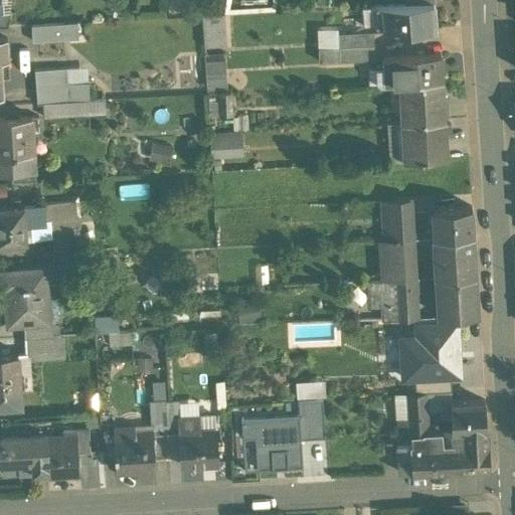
[(406,3),(388,4),(389,22),(385,22),(385,33),(435,30),(434,2),(406,3)]
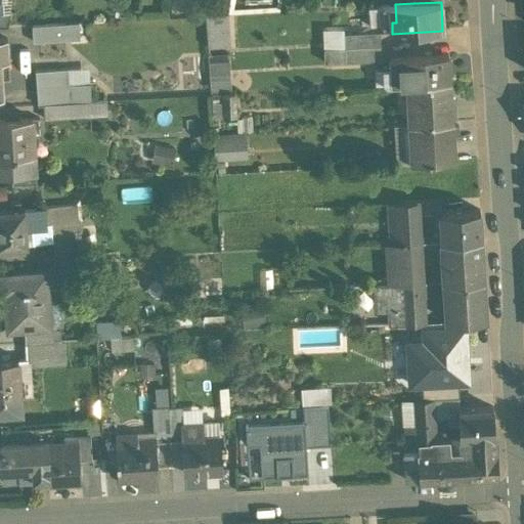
[(0,26),(7,26),(9,10),(0,10),(0,26)]
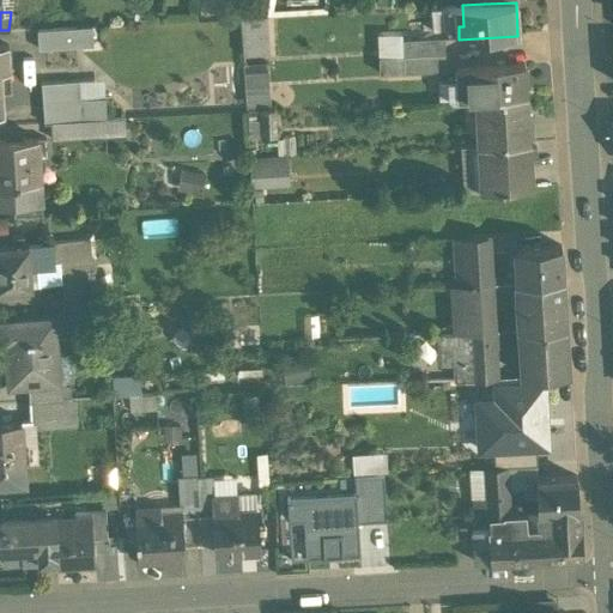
[(271,53),(269,16),(243,17),(244,54),(271,53)]
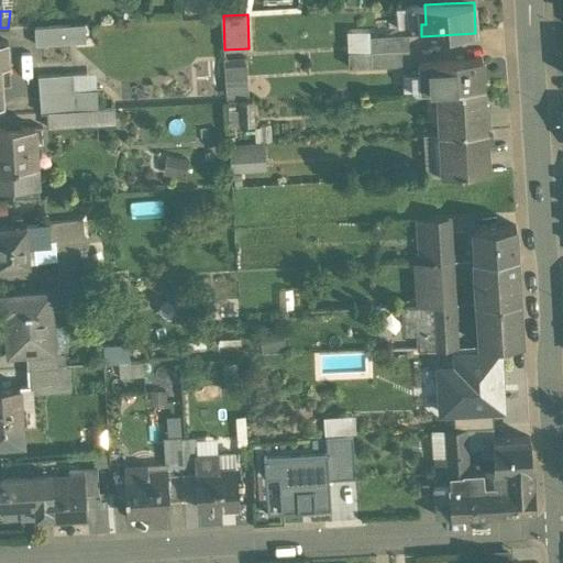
[(84,25),(34,29),(35,45),(85,42),(84,25)]
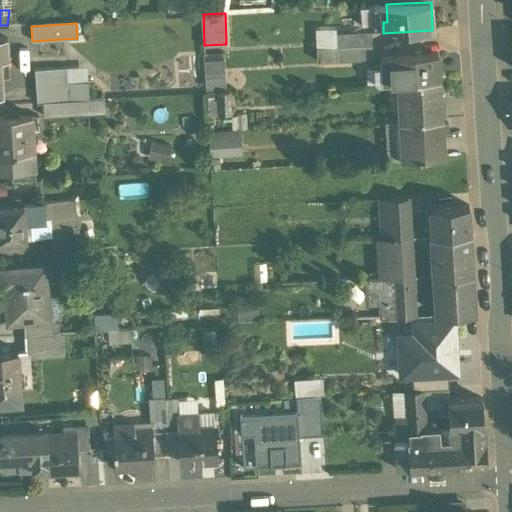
[(371,45),(315,47),(315,62),(372,59),(371,45)]
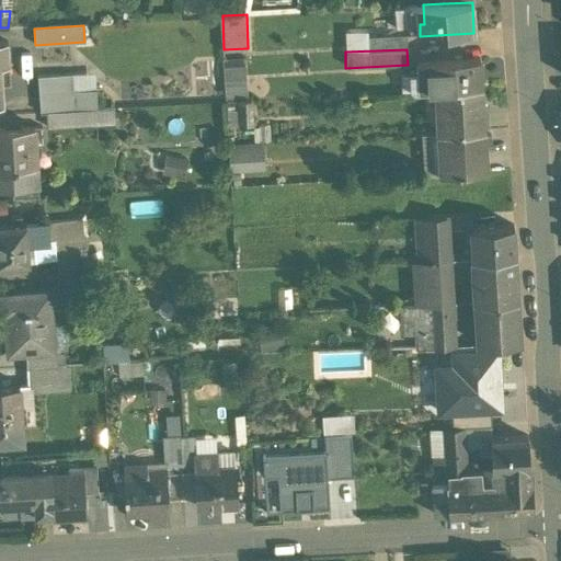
[(480,58),(427,61),(428,72),(438,72),(439,89),(481,87),(480,58)]
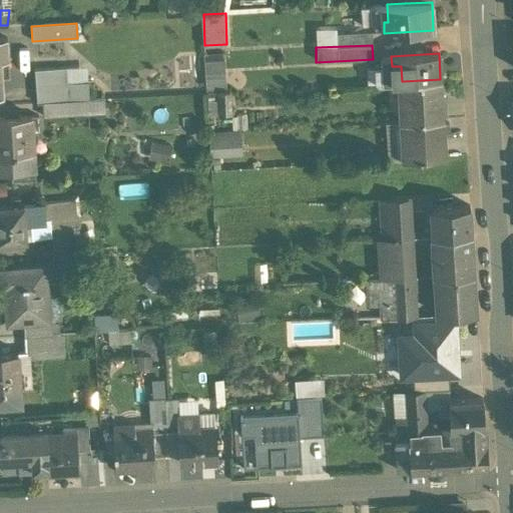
[(391,56),(380,56),(381,82),(402,81),(401,66),(392,66),(391,56)]
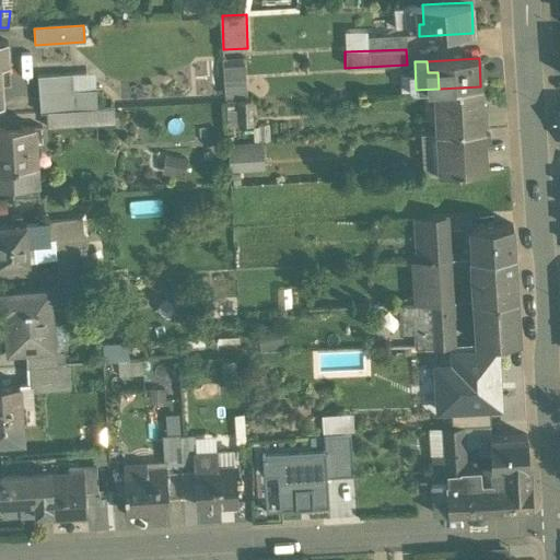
[(249,94),(248,65),(224,66),(226,95),(249,94)]
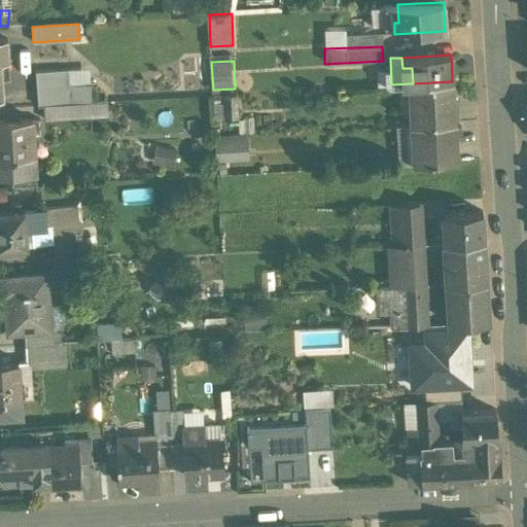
[(43,105),(68,104),(67,69),(36,71),(38,105),(43,105)]
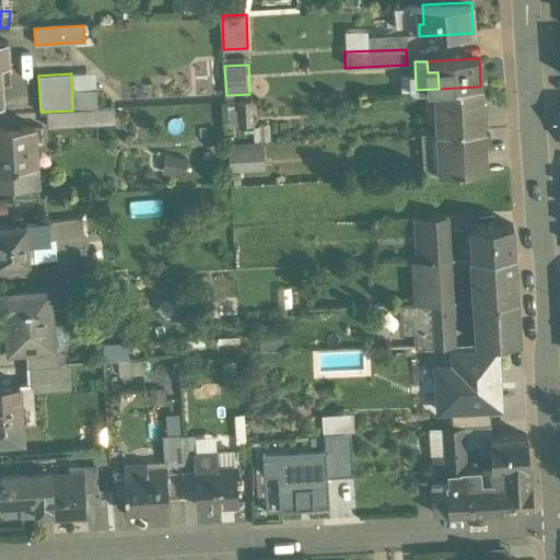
[(480,86),(439,89),(441,131),(488,129),(488,115),(482,115),(481,86),(480,86)]
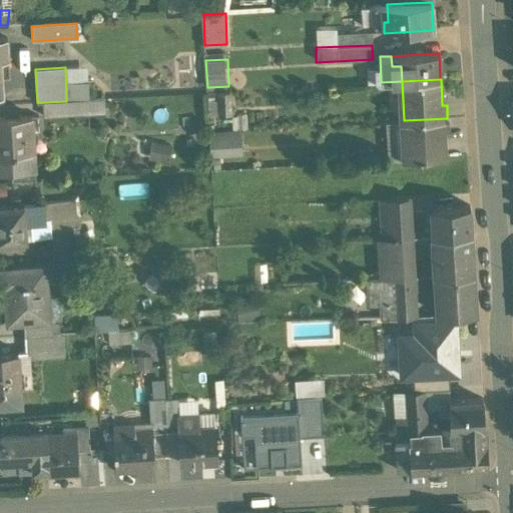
[(104,97),(86,100),(87,113),(104,111),(104,97)]
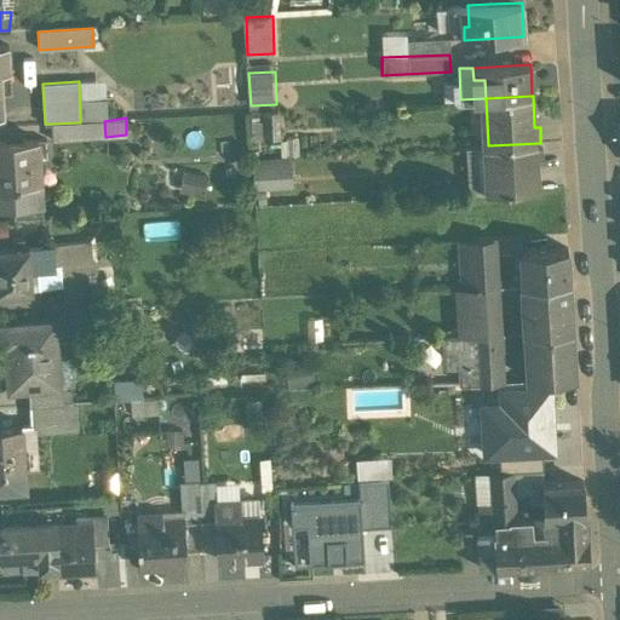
[(80,122),(51,124),(52,141),(105,137),(104,121),(80,122)]
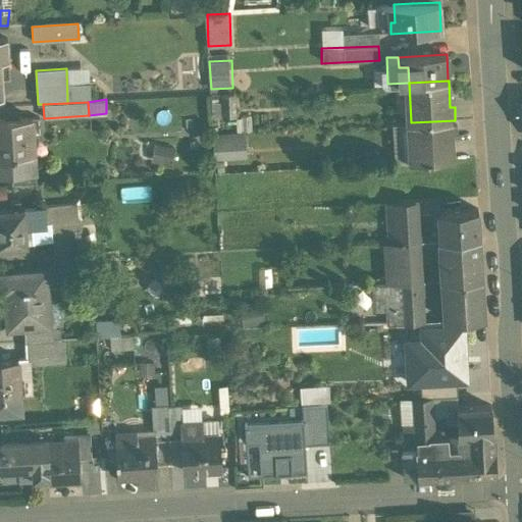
[(32,116),(0,117),(0,155),(17,154),(16,152),(29,151),(29,150),(28,137),(33,136),(32,116)]
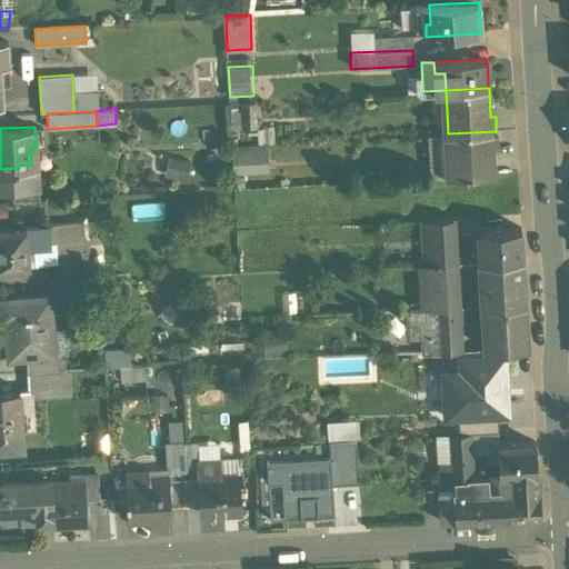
[(448,133),(445,133),(447,176),(493,173),(492,142),(497,142),(496,131),(448,133)]
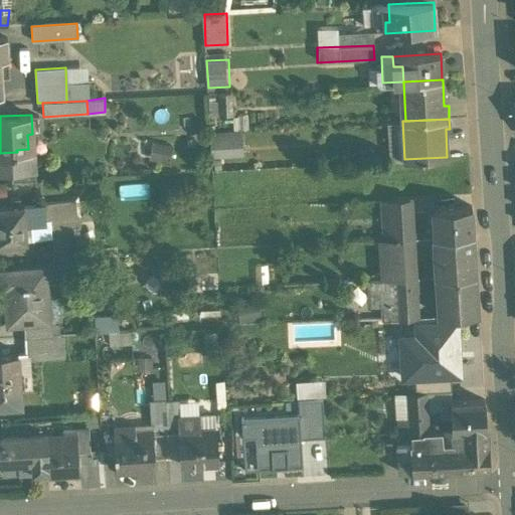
[(215,156),(245,154),(244,129),(214,131),(215,156)]
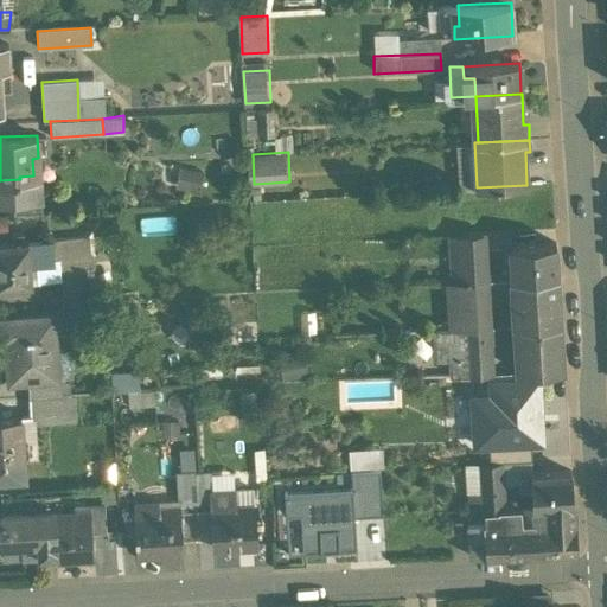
[(204,172),(183,171),(181,186),(202,189),(204,172)]
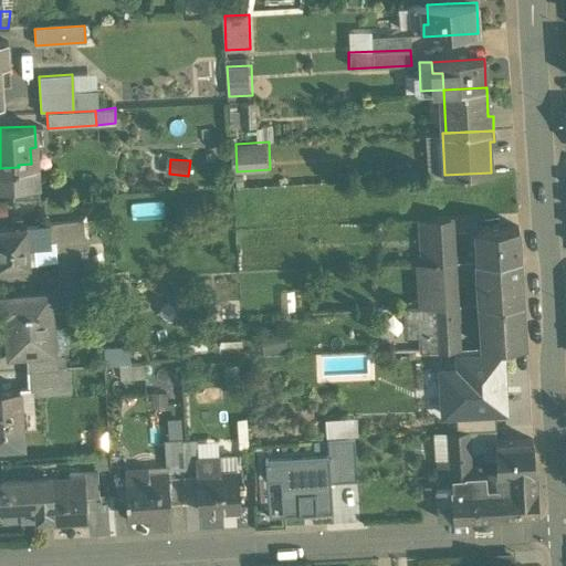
[(19,167),(0,168),(0,185),(12,185),(38,184),(37,163),(31,163),(31,164),(18,165),(19,167)]
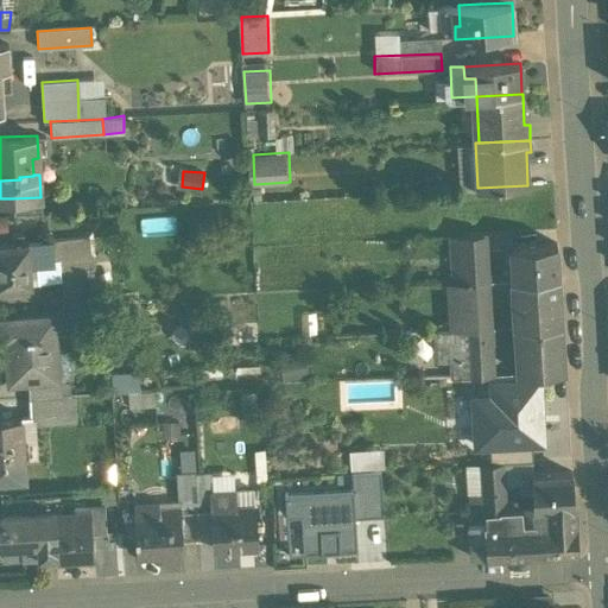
[(40,197),(13,198),(13,213),(42,211),(40,197)]
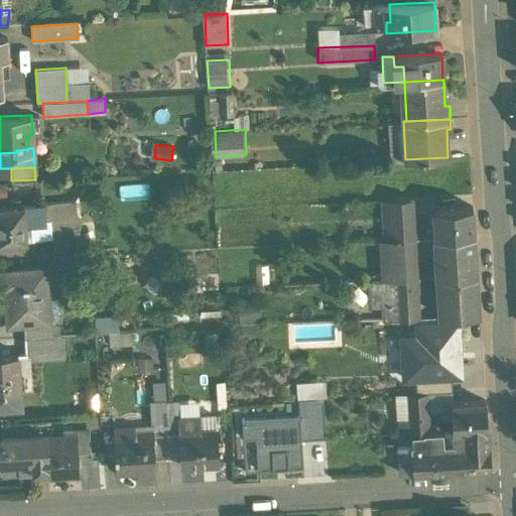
[(20,197),(10,198),(10,206),(20,205),(20,197)]
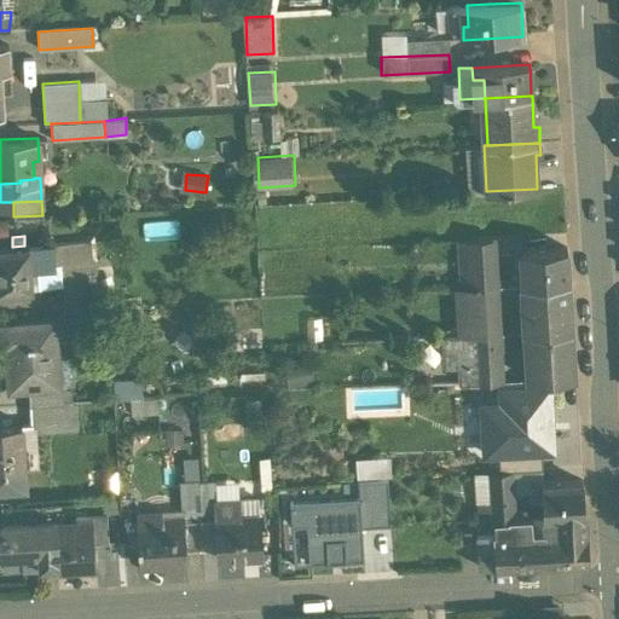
[(491,238),(472,239),(472,250),(473,261),(474,287),(495,285),(491,238)]
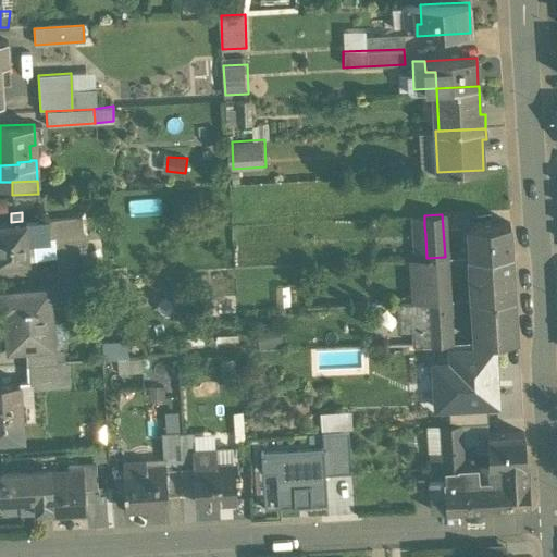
[(82,218),(25,221),(27,258),(57,256),(58,283),(103,281),(101,240),(83,242),(82,218)]
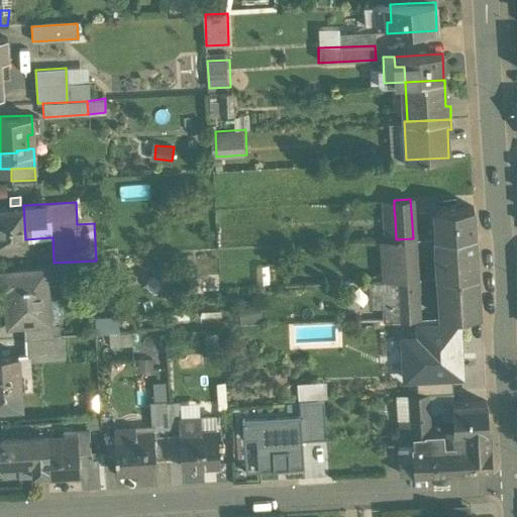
[(10,206),(0,206),(0,240),(25,239),(23,205),(10,206)]
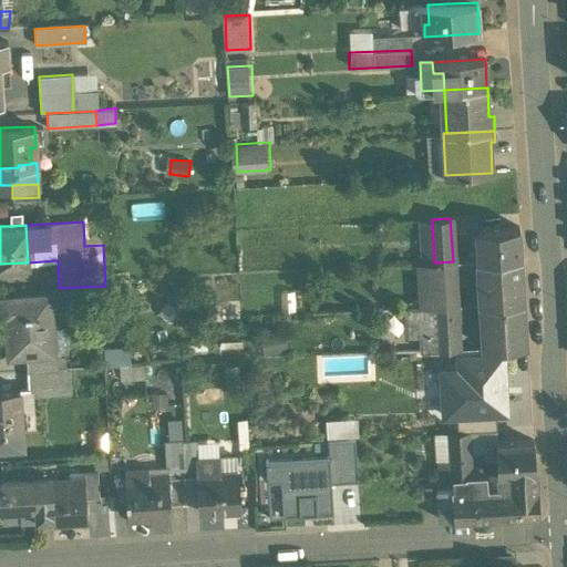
[(521,227),(477,230),(478,256),(468,256),(468,260),(478,259),(523,257),(521,227)]
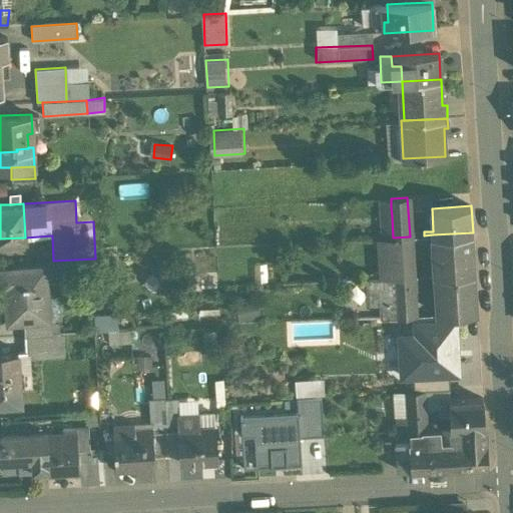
[(473,232),(433,234),(436,274),(475,272),(473,232)]
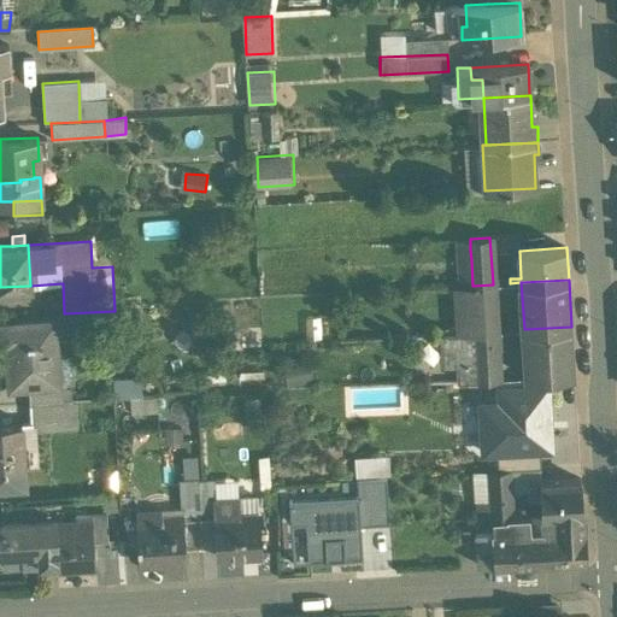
[(493,285),(472,286),(476,331),(495,330),(495,323),(493,285)]
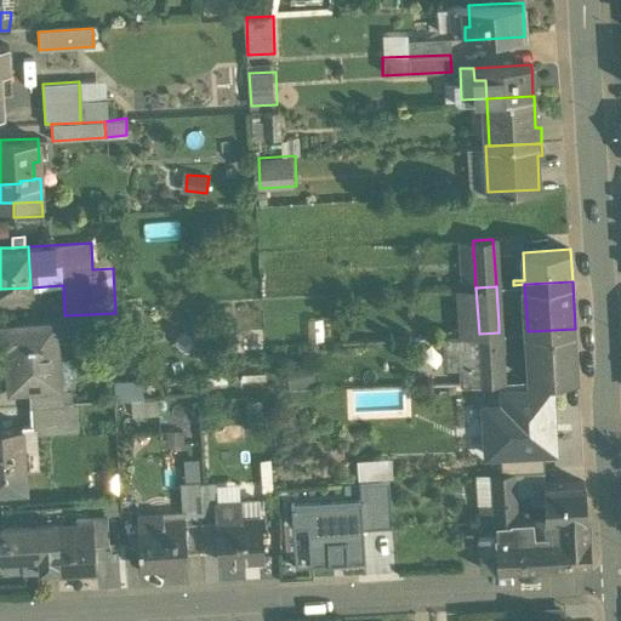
[(58,388),(55,324),(0,328),(5,392),(29,391),(58,388)]
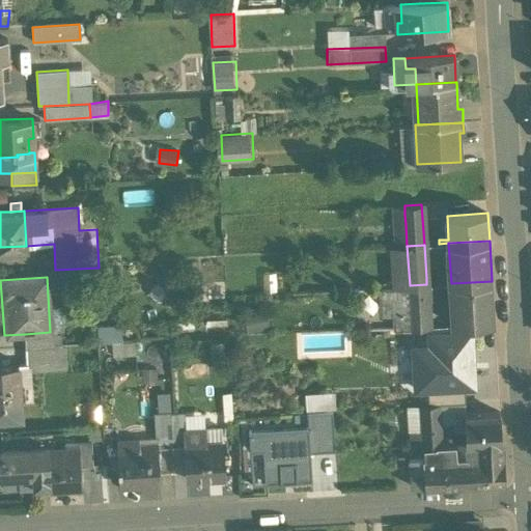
[(492,281),(451,283),(426,284),(427,299),(452,298),(453,324),(495,322),(492,281)]
